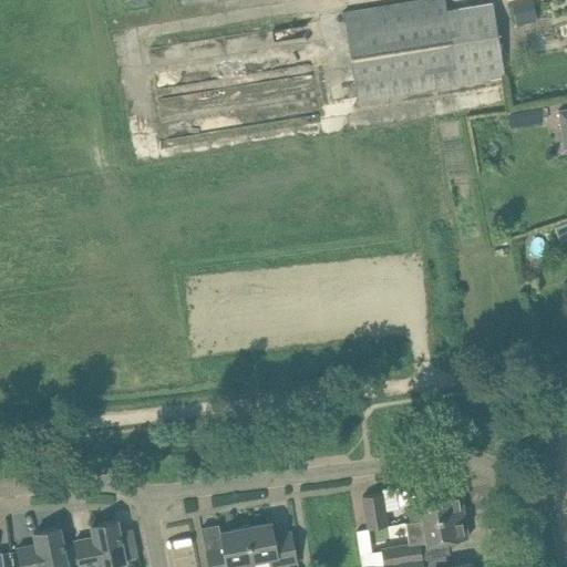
[(498,1),(450,7),(449,0),(410,0),(348,7),(358,98),(507,81),(498,1)]
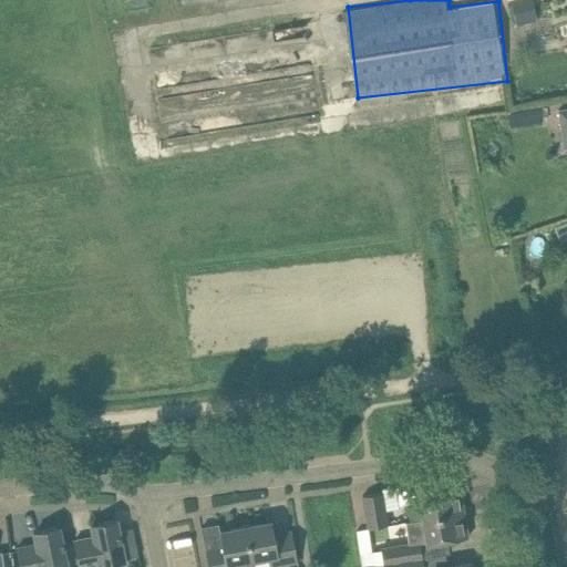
[(536,21),(532,0),(511,0),(516,26),(536,21)]
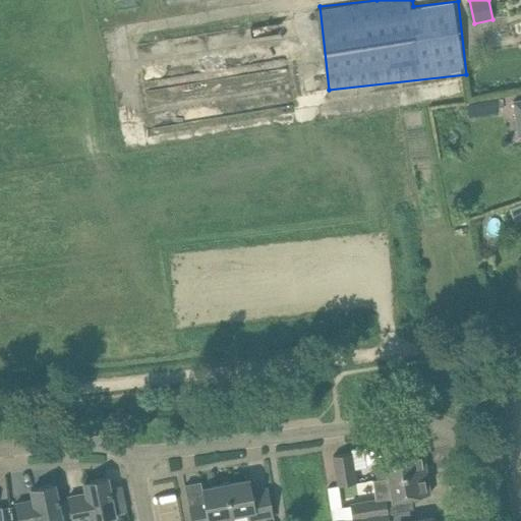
[(374,466),(377,479),(407,474),(425,471),(422,449),(385,455),(387,464),(374,466)]
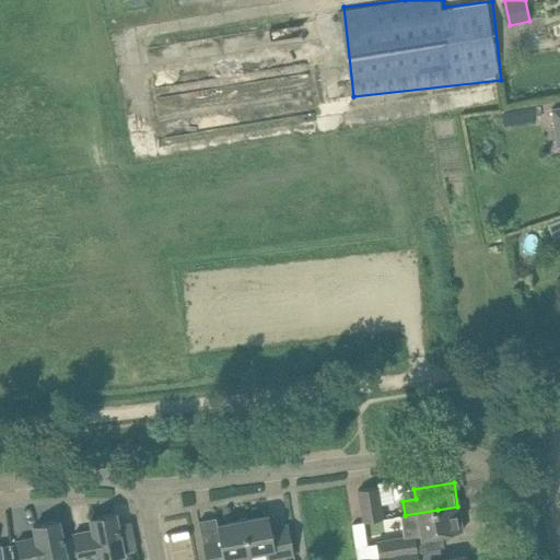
[(377,487),(358,490),(363,523),(383,520),(377,487)]
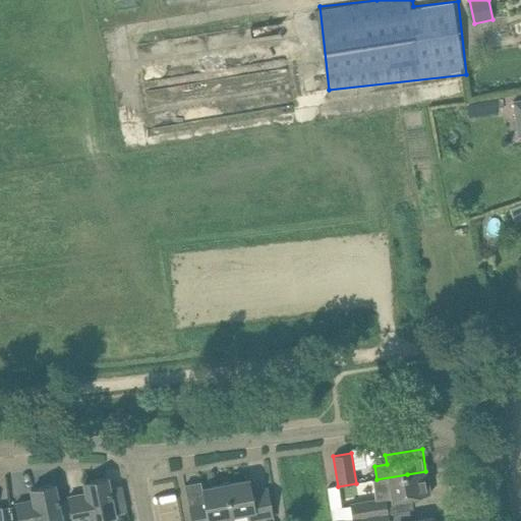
[(429,495),(425,471),(407,474),(377,479),(377,480),(372,480),(375,500),(386,498),(392,498),(393,500),(429,495)]
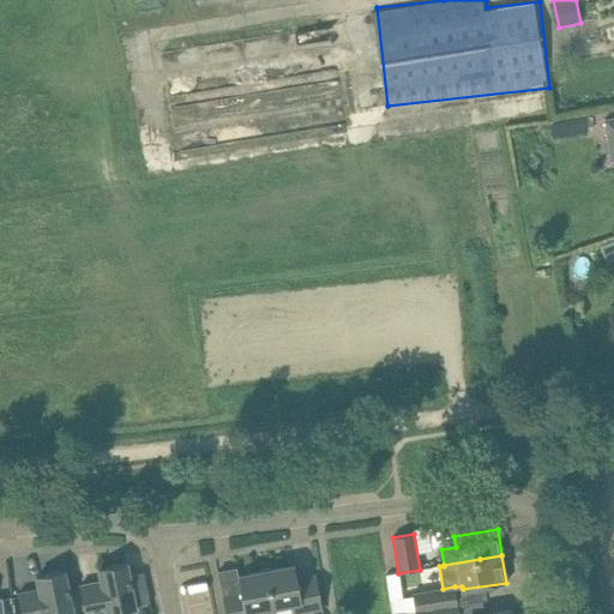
[(101,582),(79,585),(85,613),(103,613),(108,613),(109,613),(113,613),(136,608),(126,564),(98,569),(101,582)]
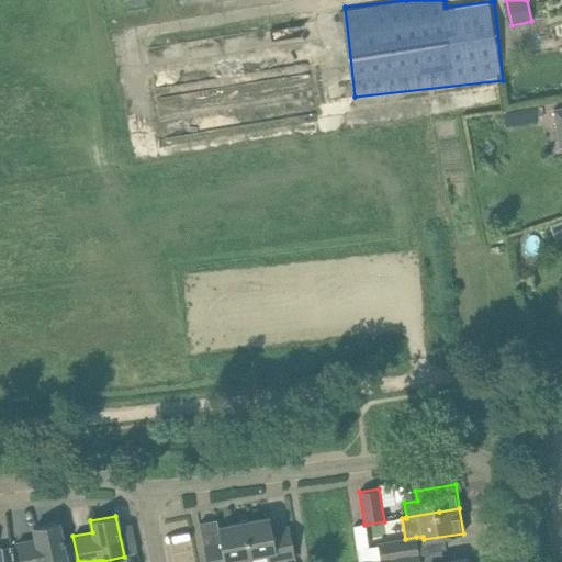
[(269,518),(244,523),(250,555),(267,552),(269,561),(294,557),(289,528),(272,531),(269,518)]
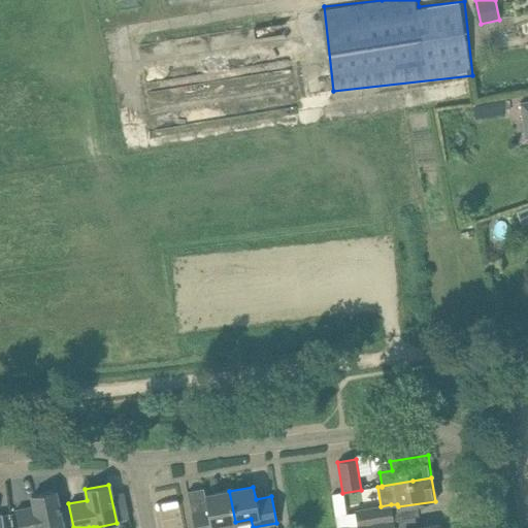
[(33,507),(15,510),(19,527),(63,527),(56,491),(31,496),(33,507)]
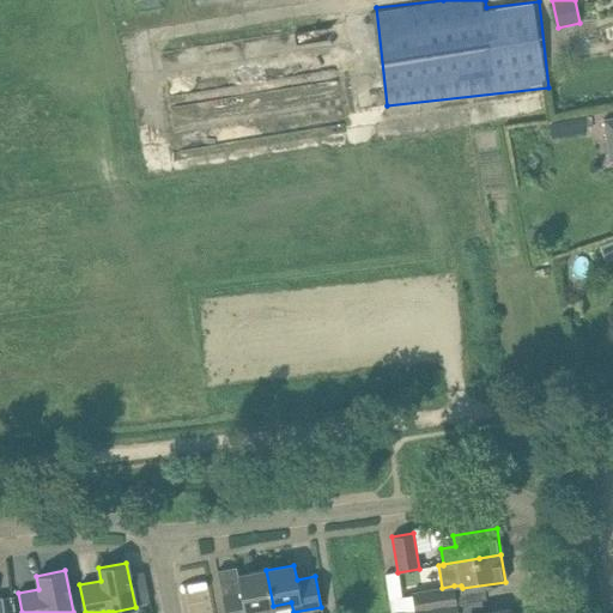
[(274,612),(273,606),(266,570),(237,576),(240,590),(222,594),(224,612),(249,612),(249,611),(262,608),(262,612),(274,612)]
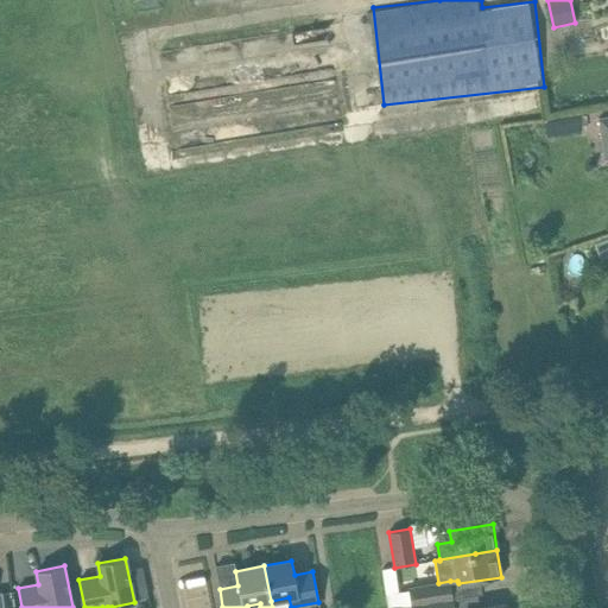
[(453,599),(450,581),(438,583),(407,588),(409,590),(411,606),(453,599)]
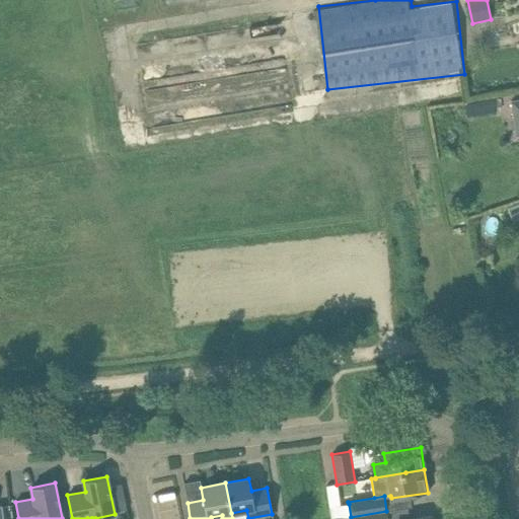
[(329,518),(334,518),(339,518),(351,517),(349,504),(328,507),(329,518)]
